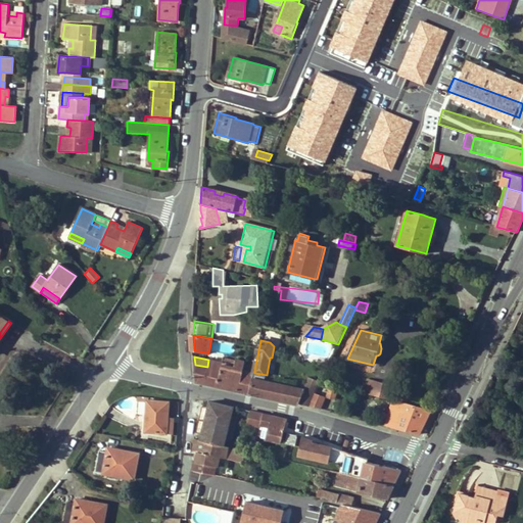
[(224,358),(223,363),(223,365),(235,368),(236,360),(224,358)]
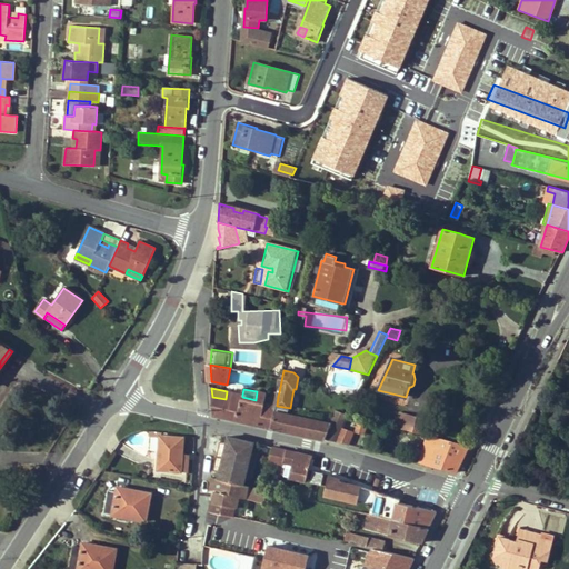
[(238,393),(237,401),(226,399),(212,397),(213,415),(272,428),(277,406),(278,396),(272,395),(257,391),(256,400),(242,397),(242,395),(238,393)]
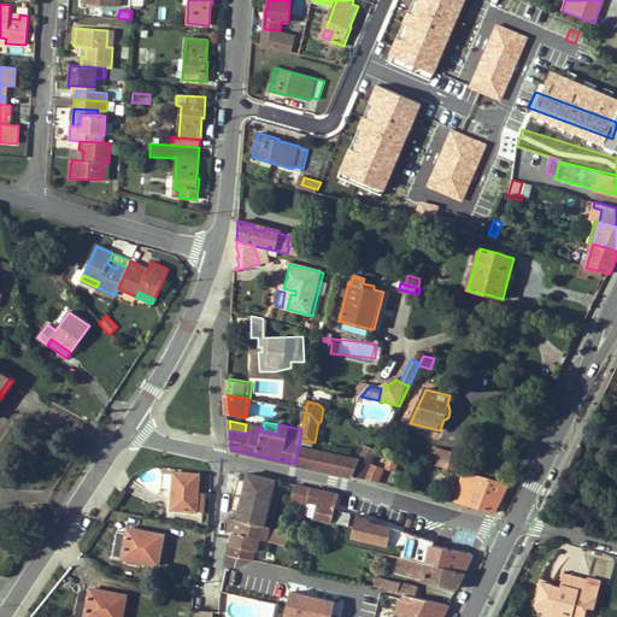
[(258,427),(246,424),(245,433),(257,435),(258,427)]
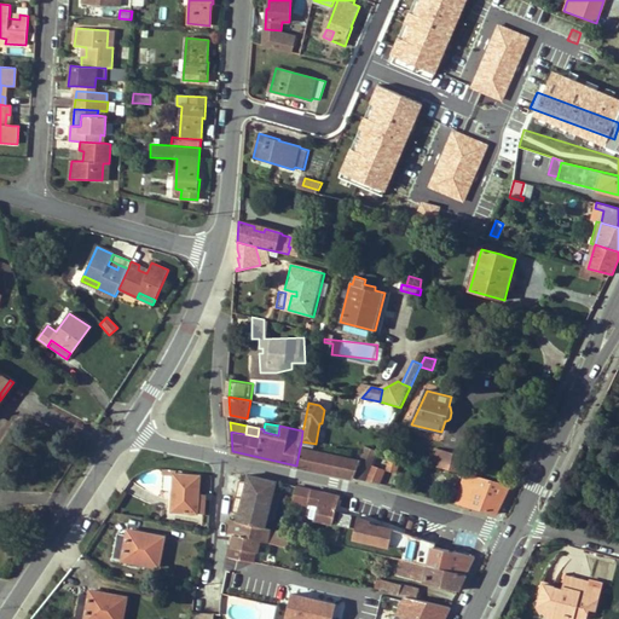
[(432,464),(444,468),(447,452),(434,450),(432,464)]
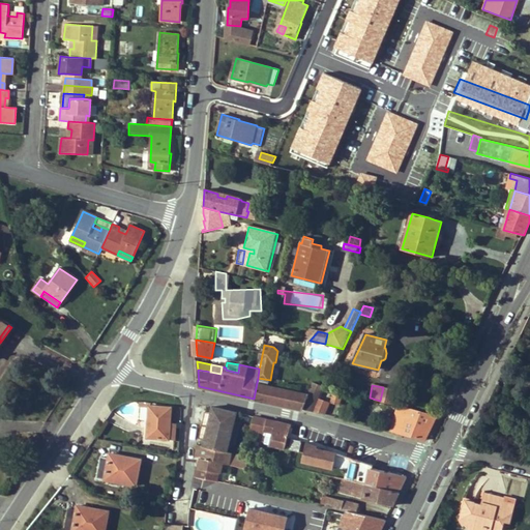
[(380,401),(390,403),(393,390),(383,387),(380,401)]
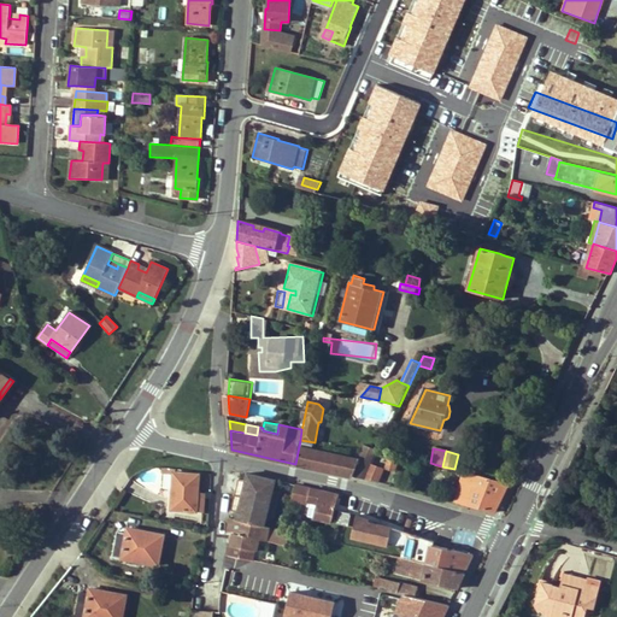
[(395,471),(399,457),(391,454),(386,469),(395,471)]
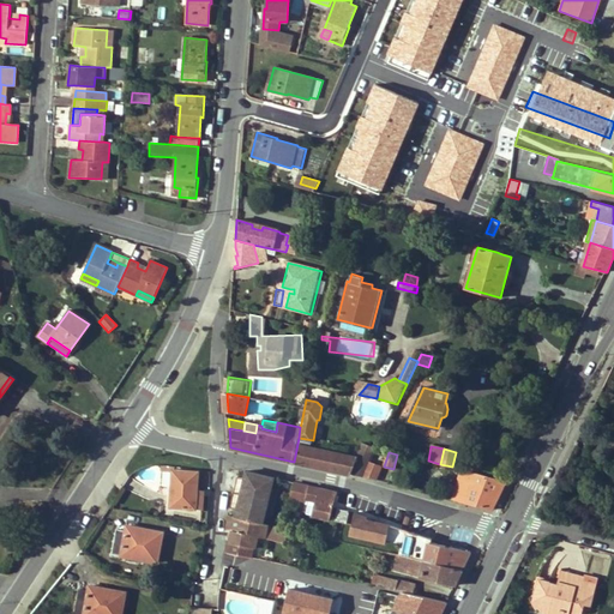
[(461,469),(464,453),(456,452),(452,467),(461,469)]
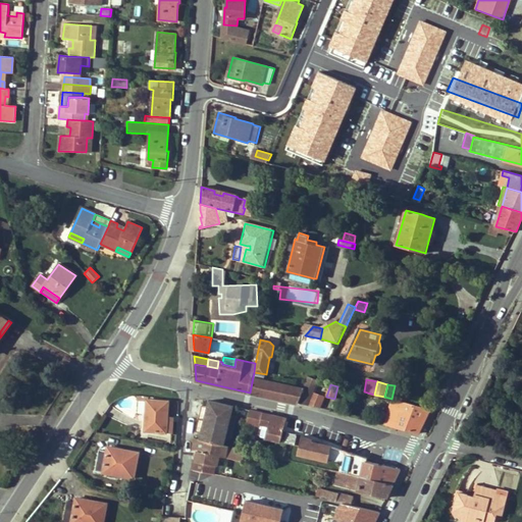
[(324,397),(315,394),(310,405),(320,408),(324,397)]
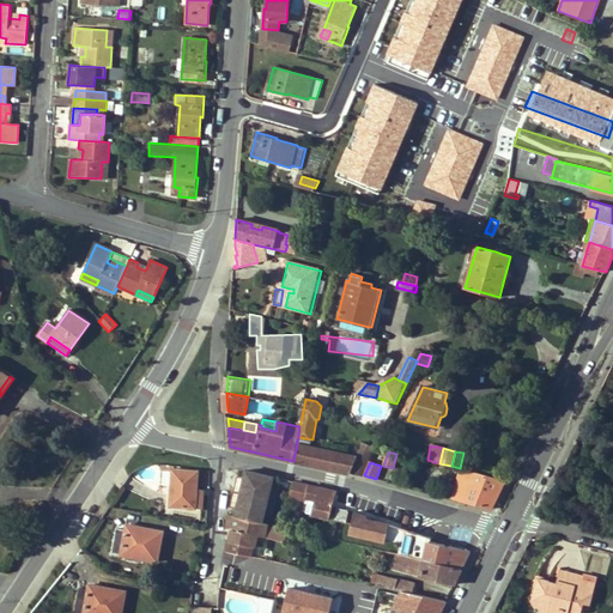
[(170,504),(195,507),(196,489),(198,471),(173,468),(170,504)]
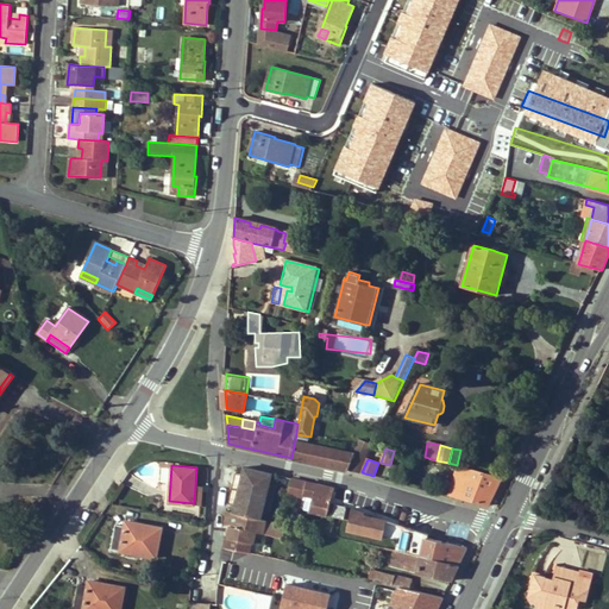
[(501,477),(458,465),(450,496),(488,506),(501,477)]
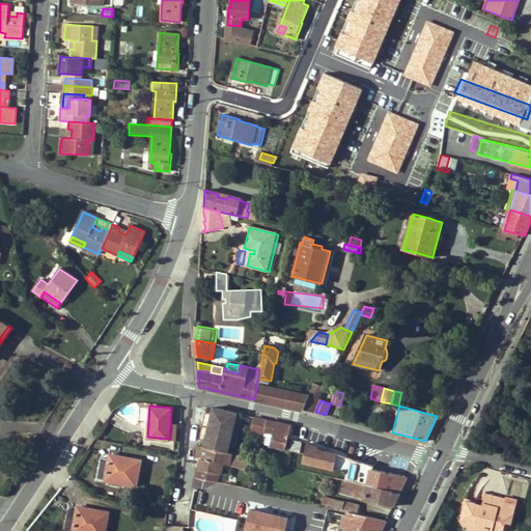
[(207,441),(206,447),(230,453),(232,445),(234,434),(238,421),(240,413),(216,407),(214,414),(213,419),(206,418),(204,426),(202,435),(208,436),(207,441)]
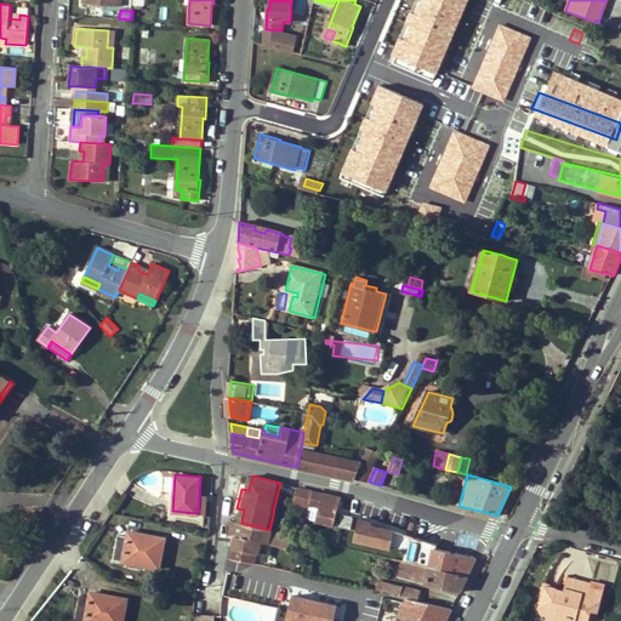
[(320,507),(317,519),(334,524),(341,497),(297,486),(294,502),(309,506),(309,505),(320,507)]
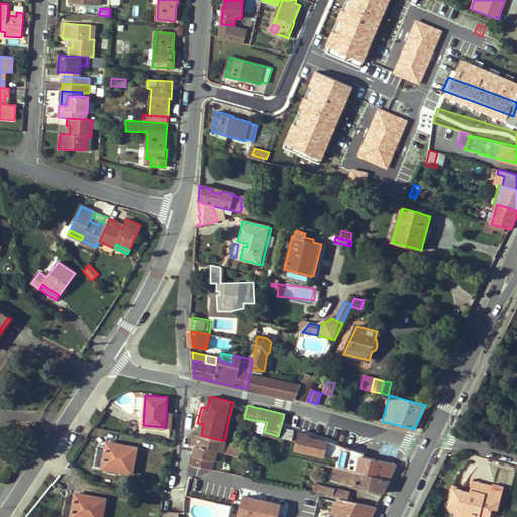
[(231,410),(228,422),(234,423),(237,411),(231,410)]
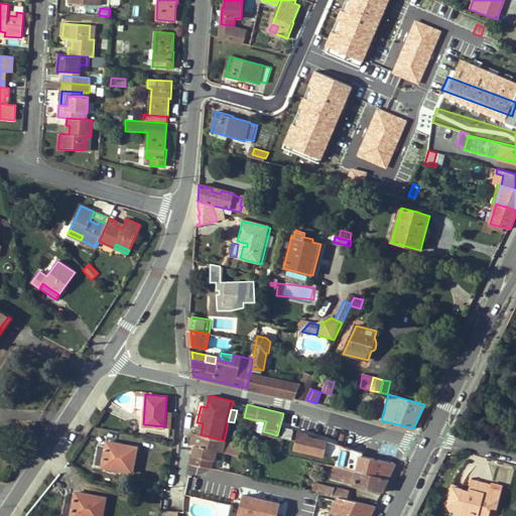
[(228,421),(226,432),(231,433),(234,422),(228,421)]
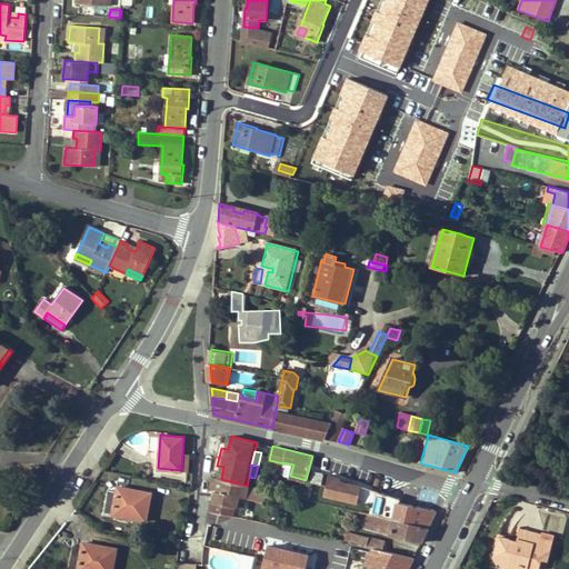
[(310,481),(320,483),(323,473),(312,470),(310,481)]
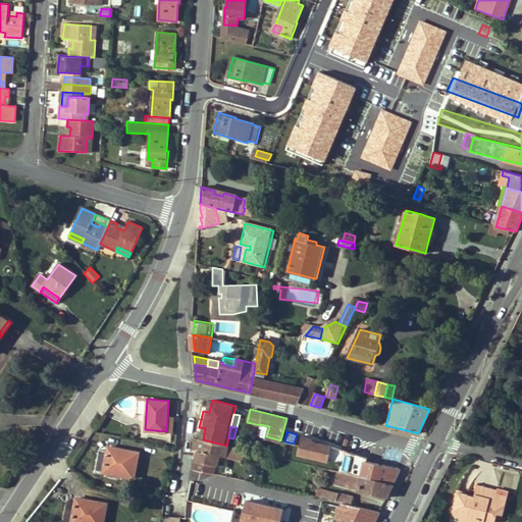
[(195,458),(195,460),(214,464),(218,466),(220,457),(226,458),(227,457),(233,458),(236,448),(226,446),(203,439),(195,437),(192,450),(198,452),(196,459),(195,458)]
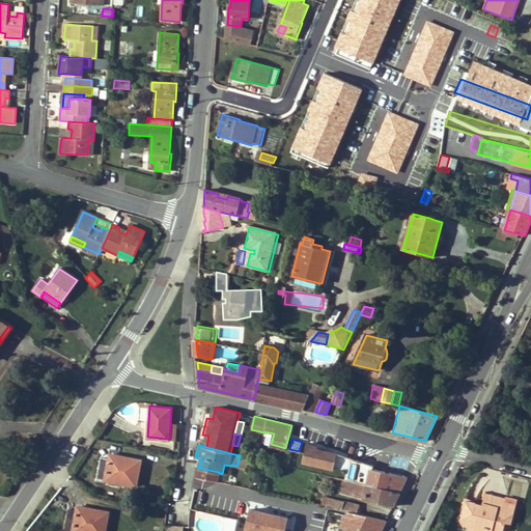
[(136,485),(141,460),(123,456),(122,462),(108,458),(101,457),(96,478),(136,485)]
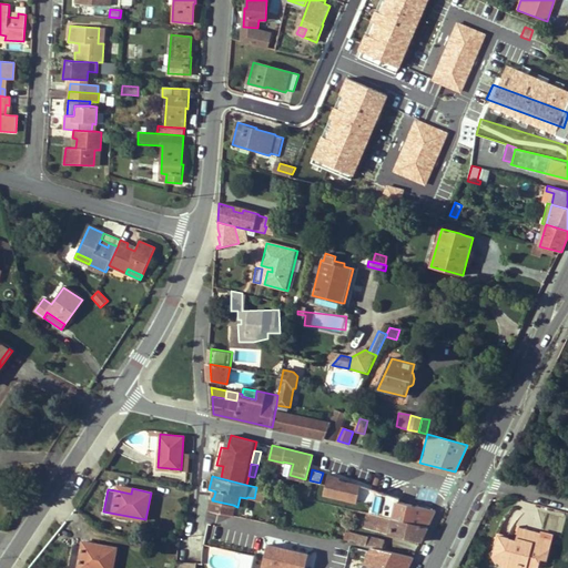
[(233,505),(212,500),(210,509),(231,514),(233,505)]
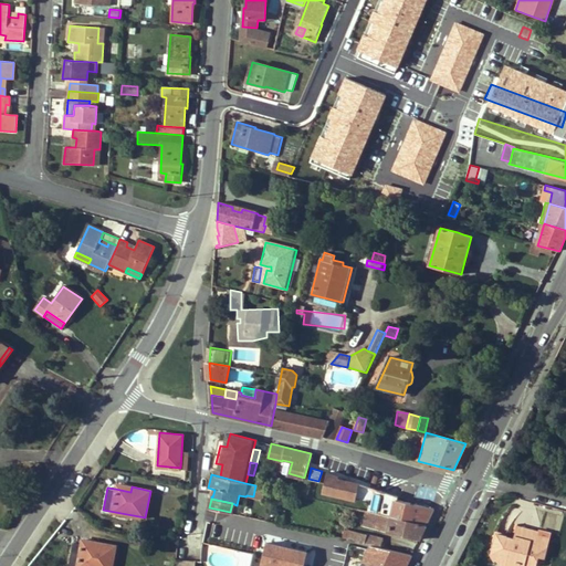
[(368,511),(370,502),(357,499),(355,507),(367,511),(368,511)]
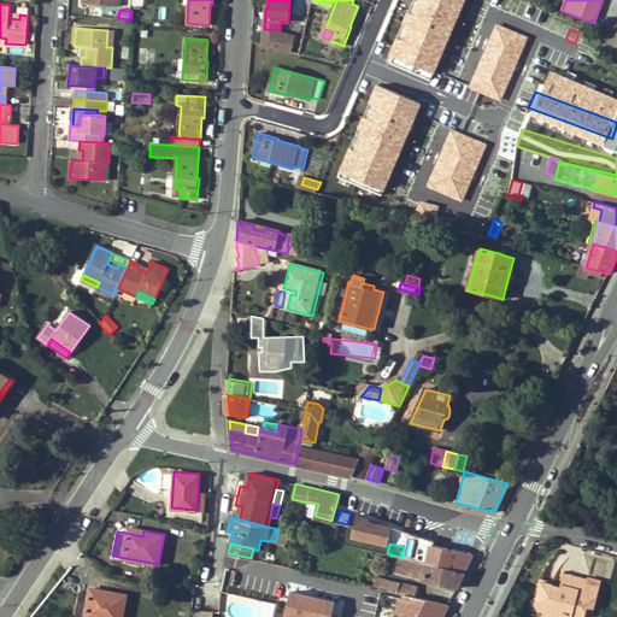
[(428,553),(404,547),(401,557),(464,571),(472,553),(430,544),(428,553)]
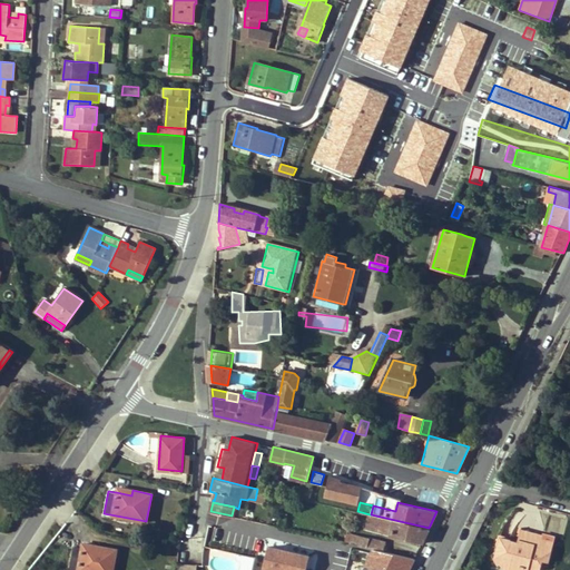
[(206,529),(229,533),(234,517),(232,516),(210,511),(208,511),(206,529)]
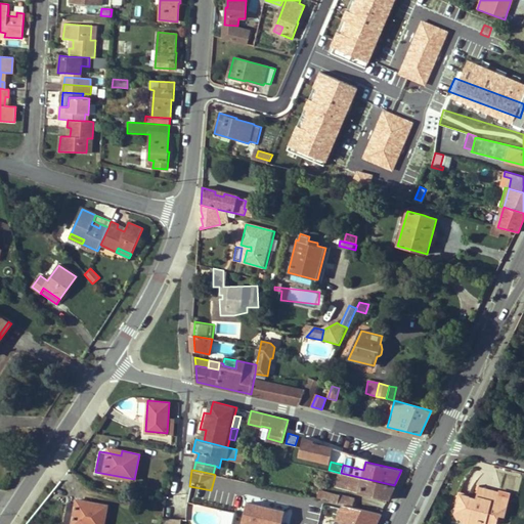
[(341,473),(340,473),(334,487),(387,499),(394,485),(341,473)]
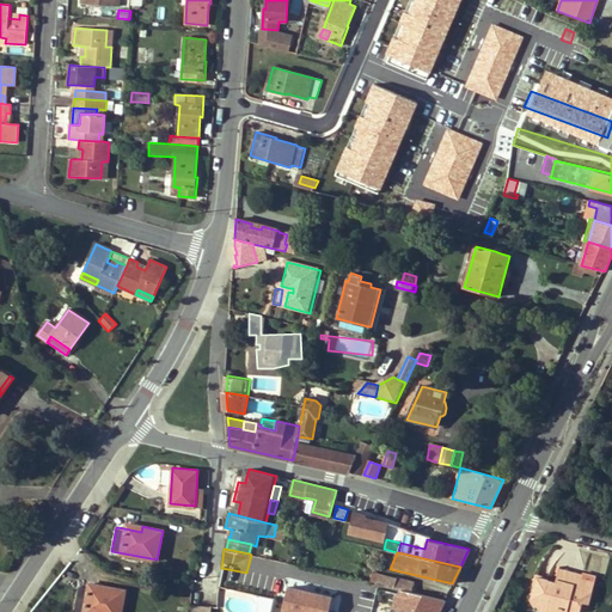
[(582,580),(583,575),(560,569),(557,580),(581,586),(580,589),(592,592),(594,583),(582,580)]
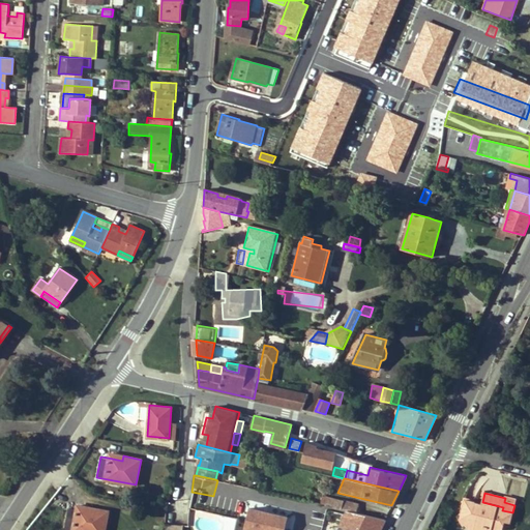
[(357,504),(322,496),(320,504),(324,505),(333,507),(342,509),(348,510),(356,512),(357,504)]
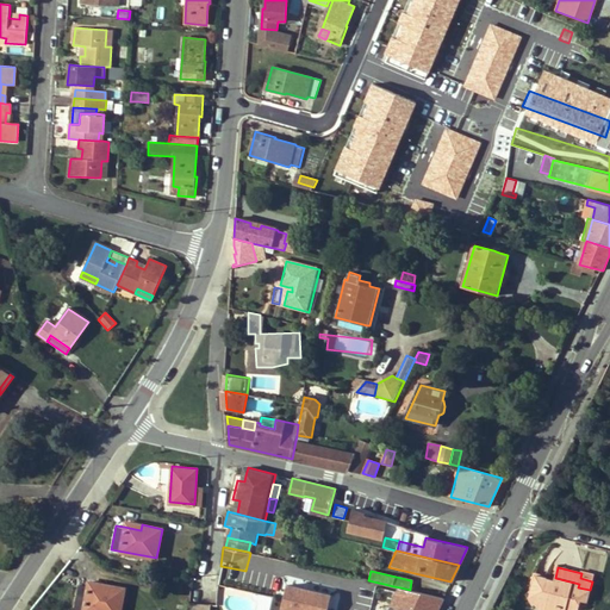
[(555,578),(554,579),(554,582),(551,582),(552,579),(536,574),(533,586),(542,589),(539,597),(541,601),(548,602),(546,609),(545,609),(566,609),(567,609),(571,609),(574,609),(579,608),(580,599),(587,602),(590,590),(578,587),(579,584),(555,578)]
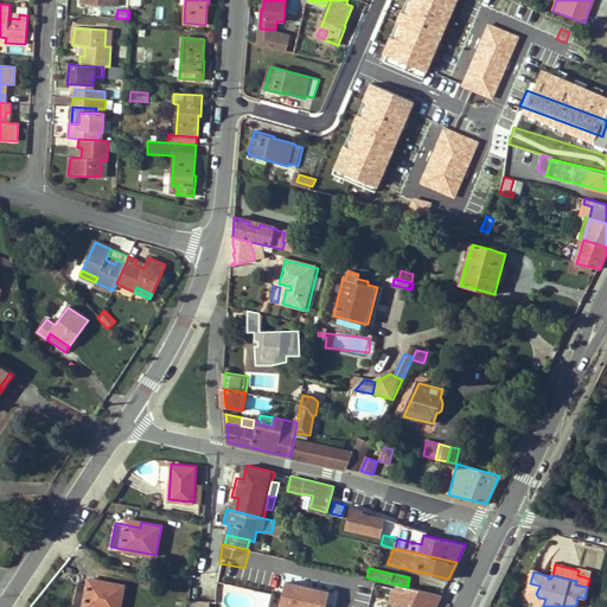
[(369,586),(379,588),(382,581),(371,579),(369,586)]
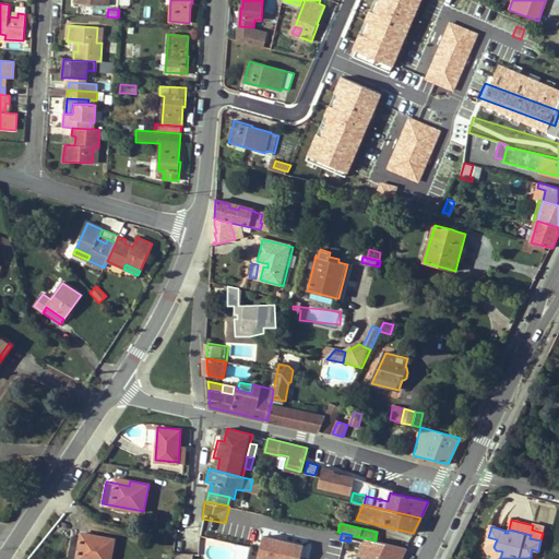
[(70,558),(109,558),(114,539),(95,535),(95,539),(80,537),(72,536),(68,558),(70,558)]
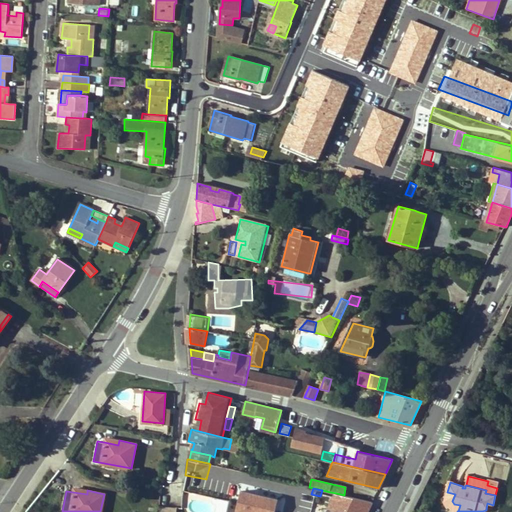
[(322,490),(320,496),(329,498),(330,492),(322,490)]
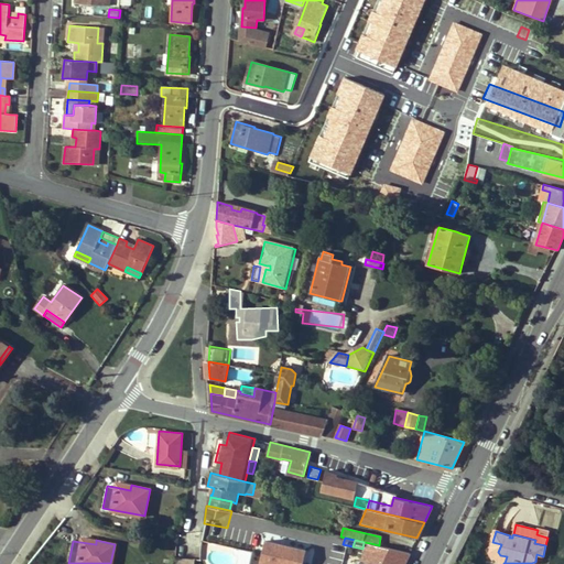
[(495,561),(505,563),(507,556),(500,555),(498,552),(501,544),(492,542),(490,552),(495,561)]
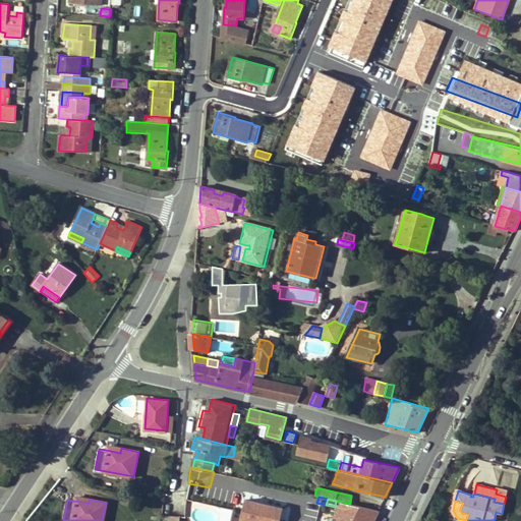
[(358,520),(372,520),(379,510),(350,504),(342,502),(341,509),(352,512),(351,519),(358,520)]
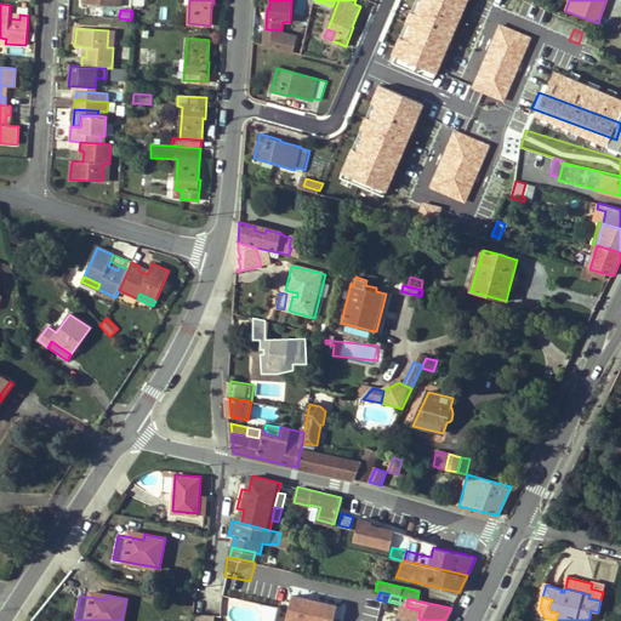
[(261,620),(274,620),(277,604),(263,603),(261,620)]
